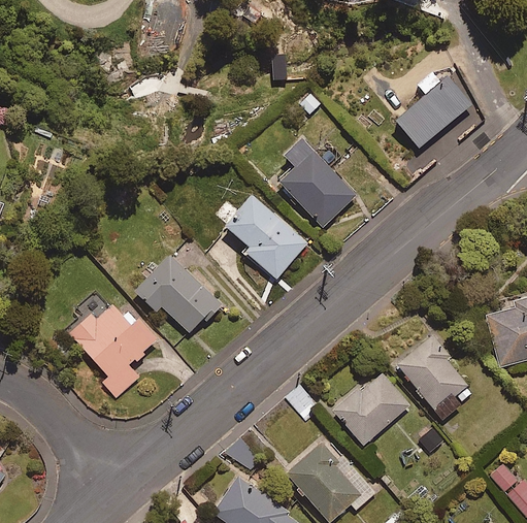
[(470,104),(447,74),(412,103),(436,132),(470,104)]
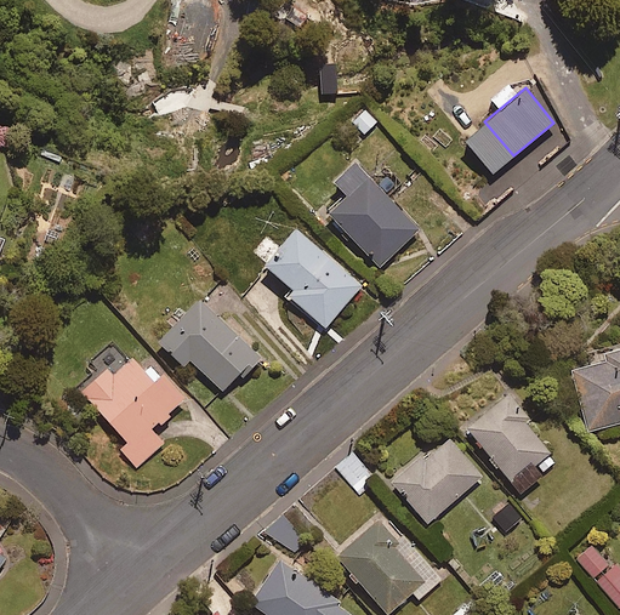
[(367,109),(350,125),(363,140),(380,124),(367,109)]
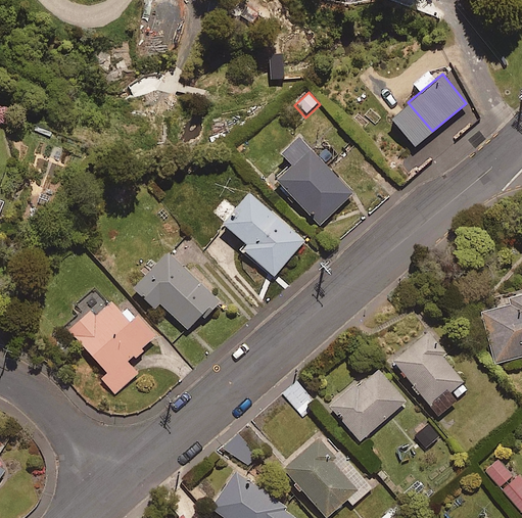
[(353,193),(298,135),(281,151),(291,161),(275,177),(320,225),(353,193)]
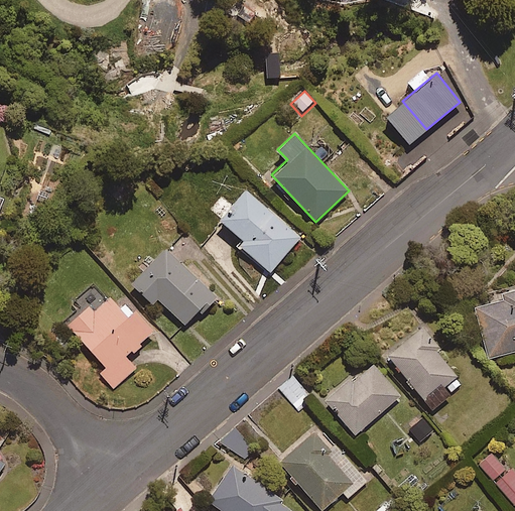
[(300,237),(246,188),(228,209),(222,203),(212,214),(244,242),(240,246),(270,272),(300,237)]
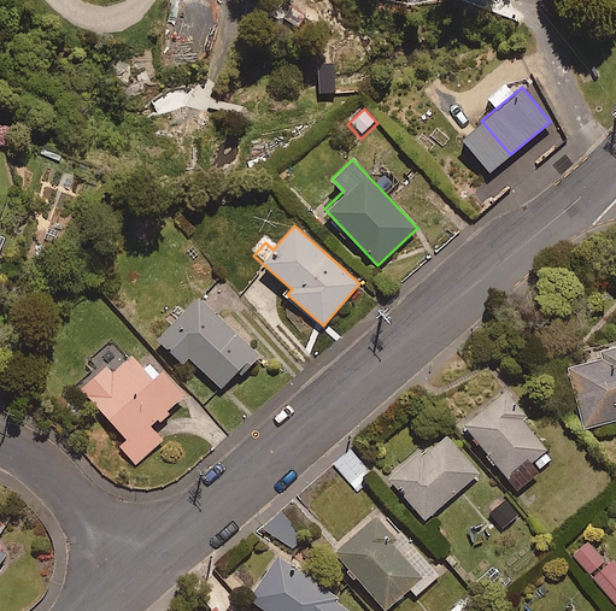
[(189,358),(222,391),(239,372),(241,375),(259,356),(199,297),(157,339),(183,364),(189,358)]
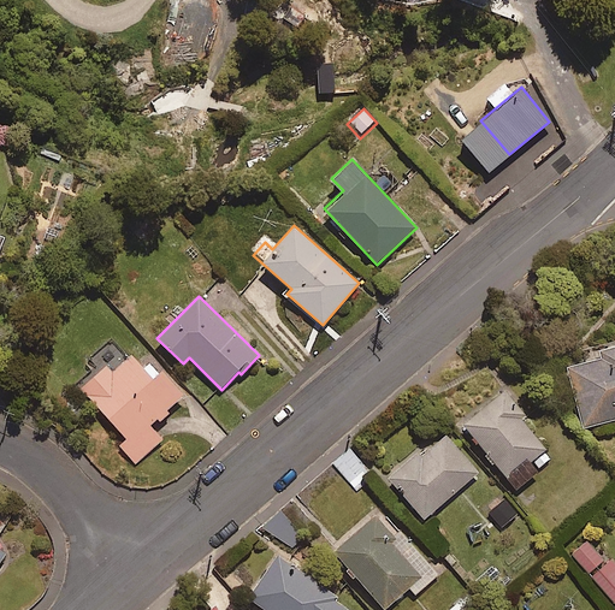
[(614,344),(597,349),(599,359),(568,367),(584,428),(614,419),(614,344)]
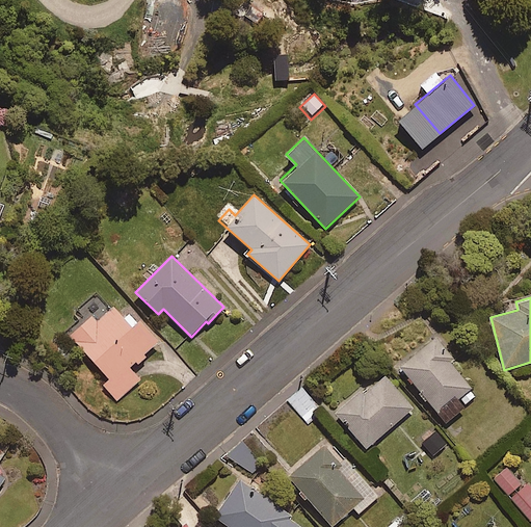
[(129,370),(136,364),(138,366),(149,359),(145,354),(158,343),(137,320),(134,322),(128,315),(124,318),(114,308),(99,321),(94,316),(71,337),(110,380),(103,387),(118,404),(141,383),(129,370)]
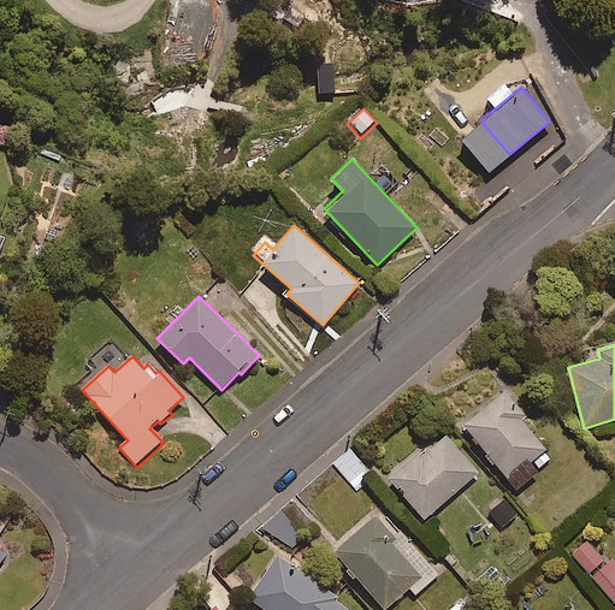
[(555,461),(502,394),(462,426),(516,492),(555,461)]
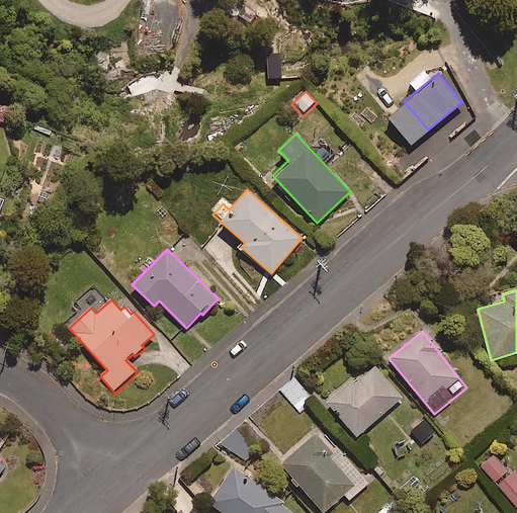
[(404,400),(375,364),(355,381),(353,379),(326,401),(356,439),(404,400)]
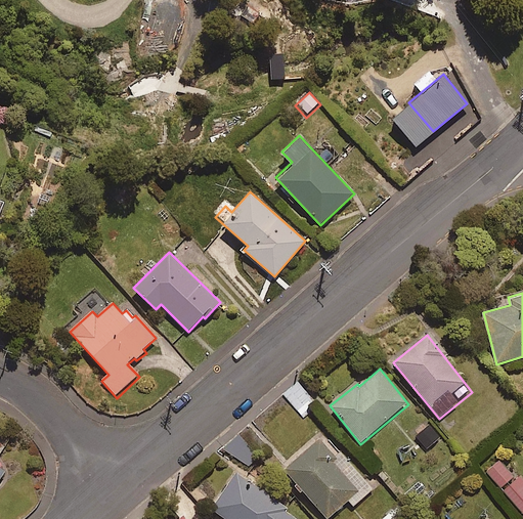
[(298,383),(281,397),(305,424),(321,408),(298,383)]
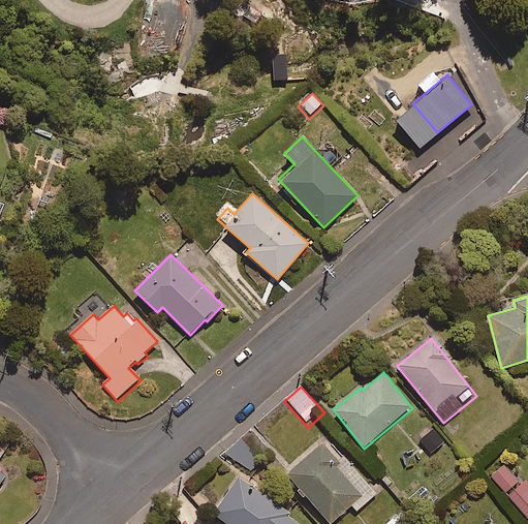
[(444,442),(434,431),(421,443),(431,455),(444,442)]
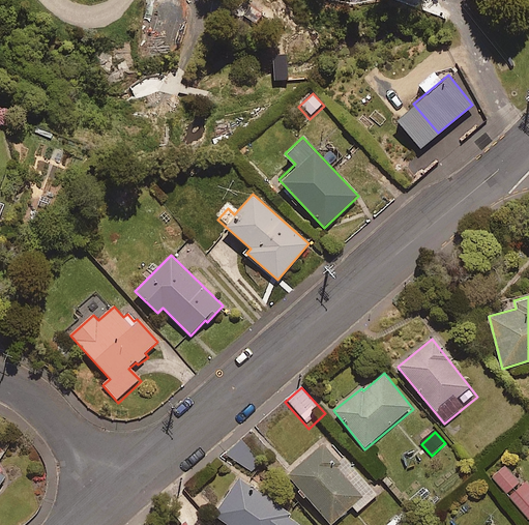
[(338,462),(322,443),(287,473),(329,524),(333,524),(352,507),(358,515),(378,497),(344,457),(338,462)]
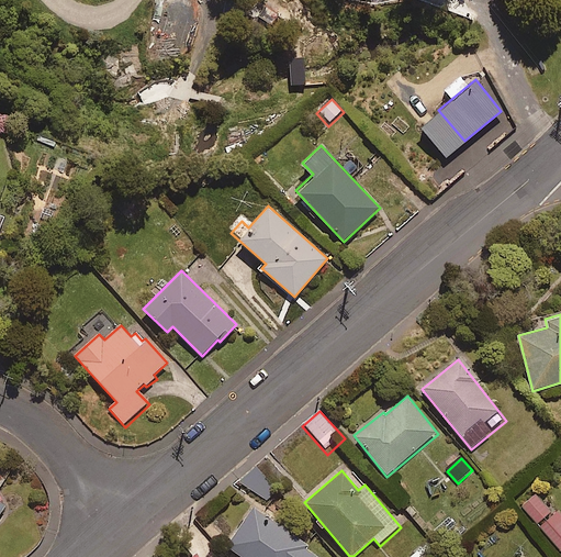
[(560,510),(559,509),(553,514),(534,492),(520,504),(560,550),(560,510)]
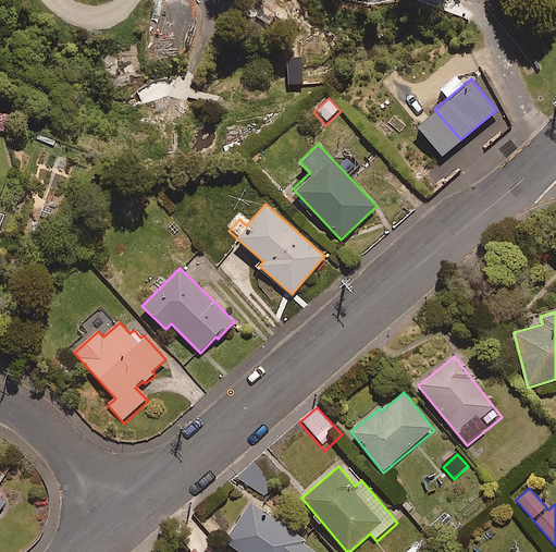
[(318,551),(252,502),(224,541),(238,551),(318,551)]
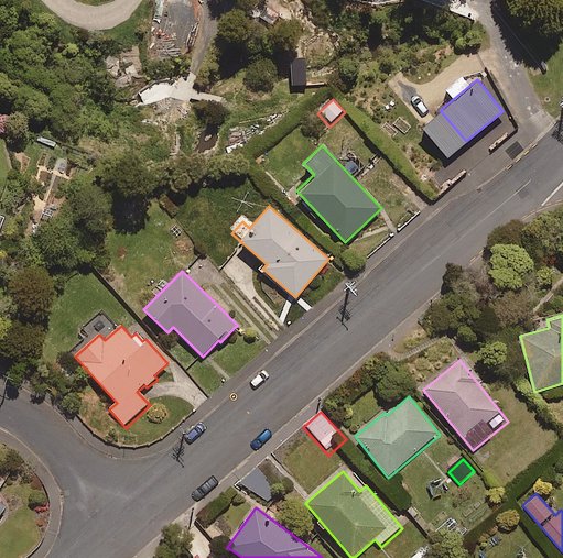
[(441,557),(432,545),(417,557),(441,557)]
